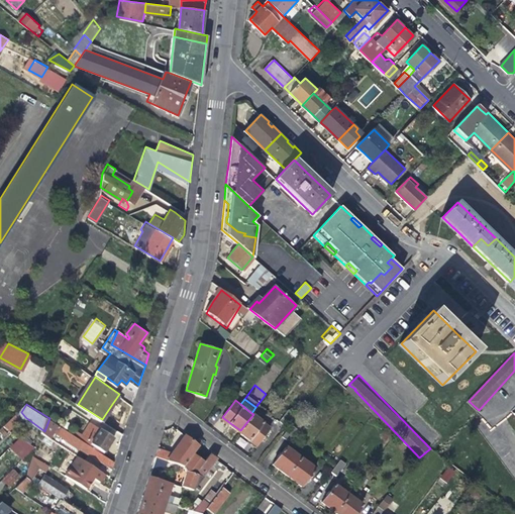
[(255,415),(253,414),(240,430),(247,436),(258,444),(271,427),(265,423),(274,412),(265,404),(255,415)]
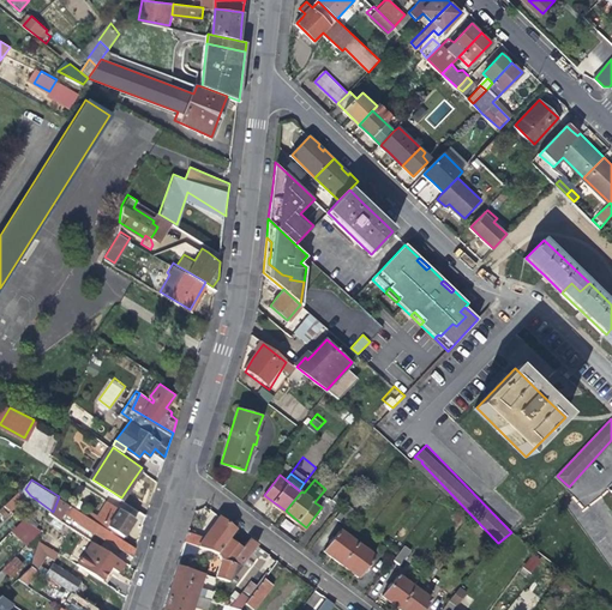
[(25,489),(9,505),(16,509),(30,495),(25,489)]
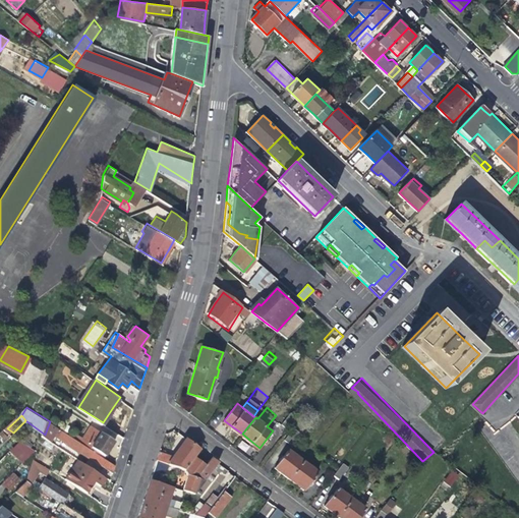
[(102,462),(105,457),(74,437),(50,421),(45,435),(54,441),(56,437),(58,435),(67,440),(66,442),(82,452),(83,450),(102,462)]
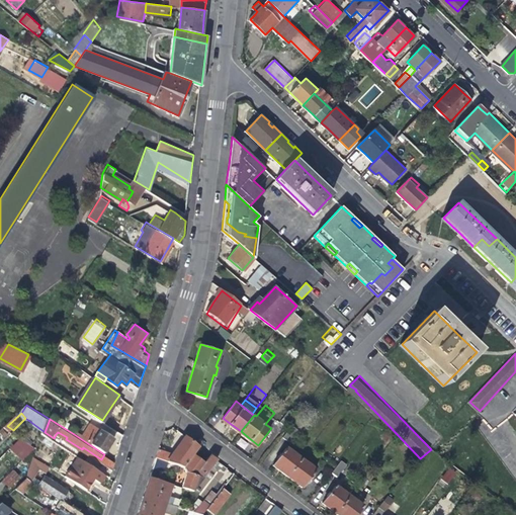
[(114,439),(92,423),(84,434),(78,430),(74,434),(104,454),(110,444),(114,439)]
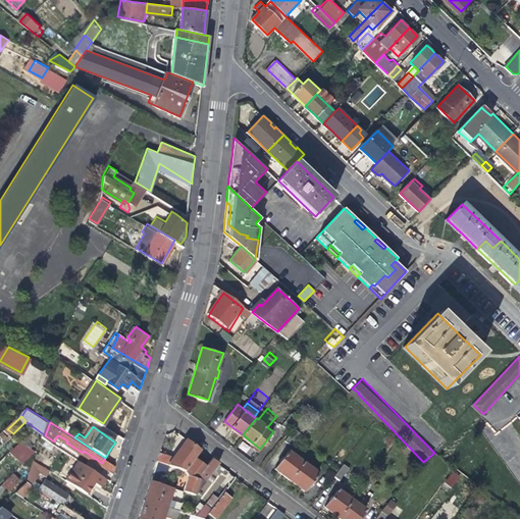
[(24,461),(36,450),(23,437),(11,448),(24,461)]
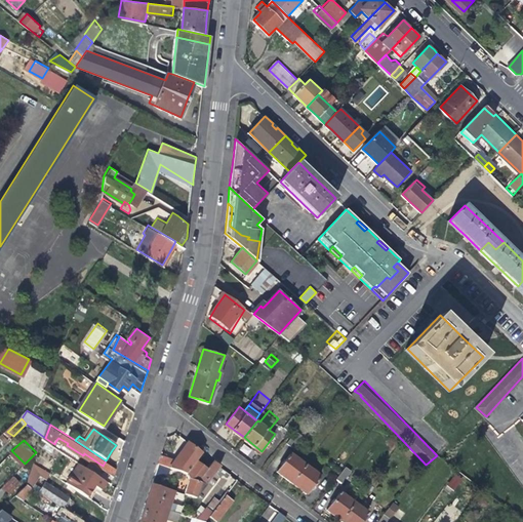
[(160,463),(188,472),(190,470),(197,460),(203,452),(190,442),(178,455),(171,453),(164,450),(160,463)]
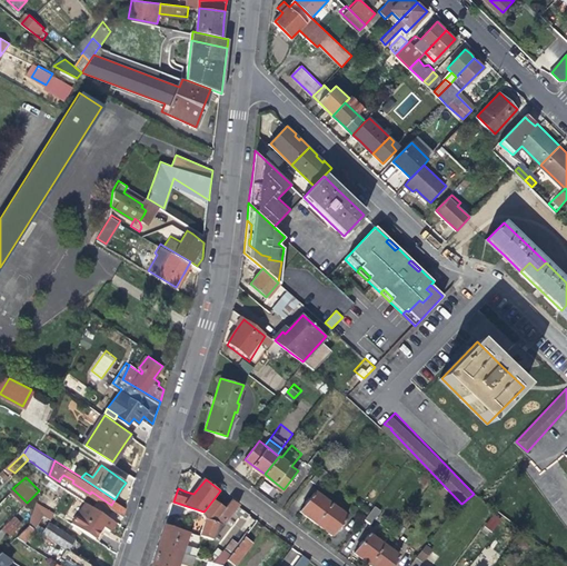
[(307,514),(318,522),(332,503),(316,490),(301,509),(307,514)]
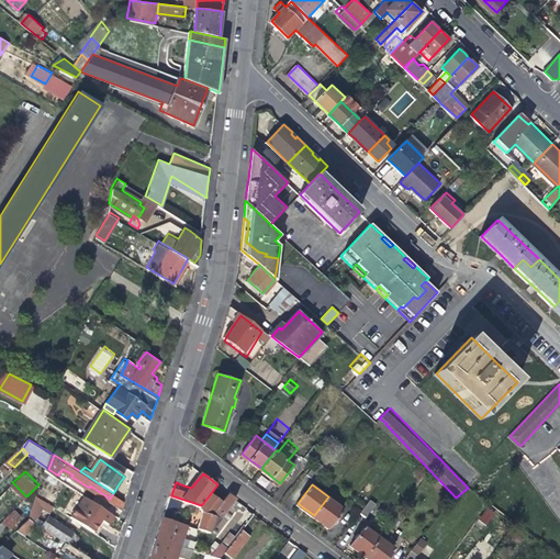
[(123,507),(125,501),(113,493),(110,499),(123,507)]
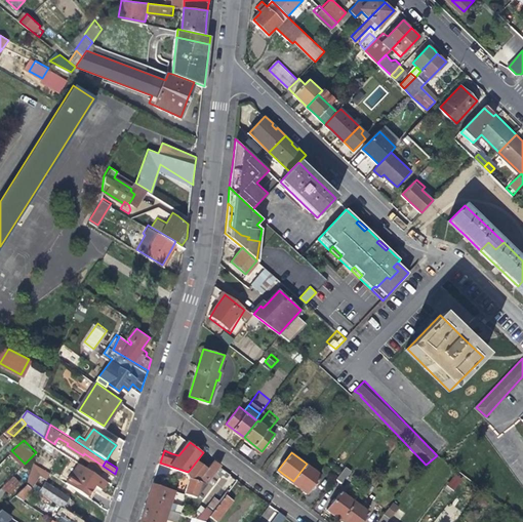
[(190,470),(188,472),(191,478),(188,486),(186,492),(198,496),(220,466),(214,460),(207,469),(204,466),(197,460),(190,470)]
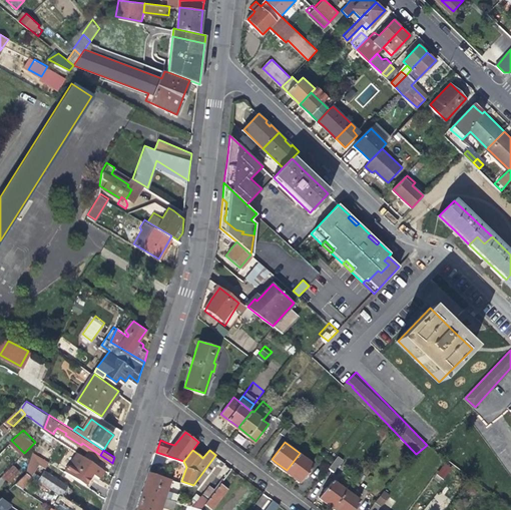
[(30,474),(34,477),(36,470),(41,465),(48,467),(51,462),(34,451),(28,472),(30,474)]
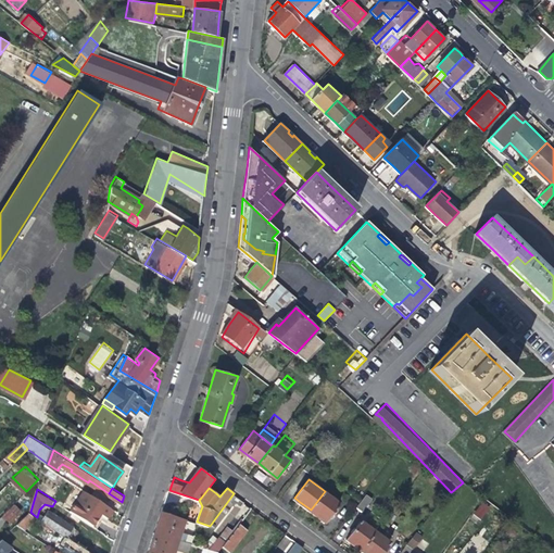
[(115,508),(86,489),(73,510),(95,524),(100,516),(103,512),(110,516),(115,508)]
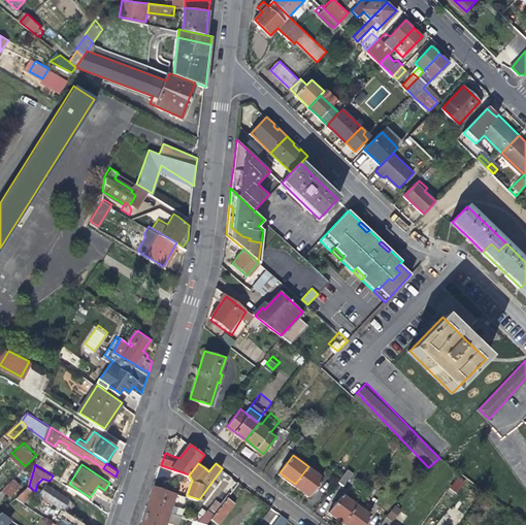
[(323,478),(308,466),(295,484),(302,490),(309,495),(323,478)]
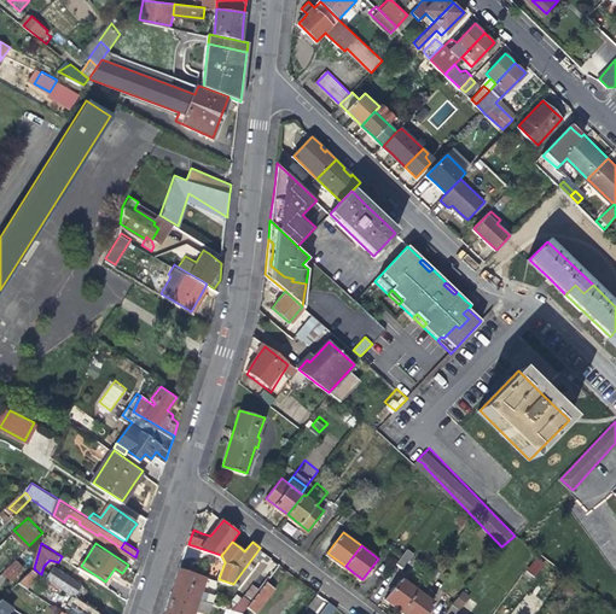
[(406,566),(416,550),(408,545),(399,561),(406,566)]
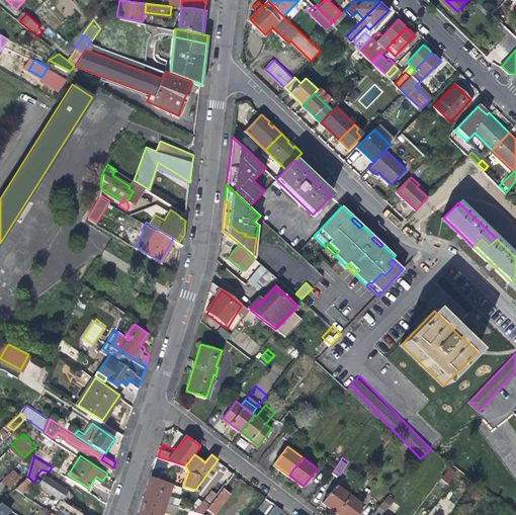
[(449,481),(458,470),(451,464),(443,475),(449,481)]
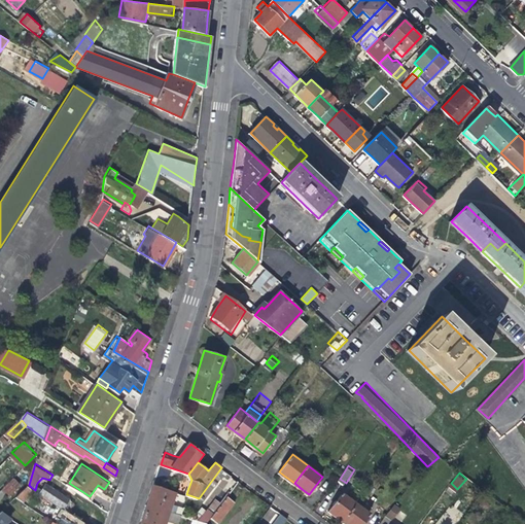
[(18,477),(0,493),(0,501),(10,493),(12,495),(24,484),(18,477)]
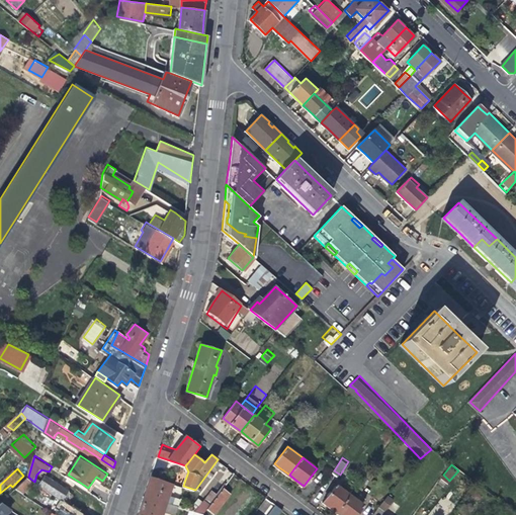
[(168,501),(174,483),(152,476),(149,486),(146,495),(157,498),(168,501)]
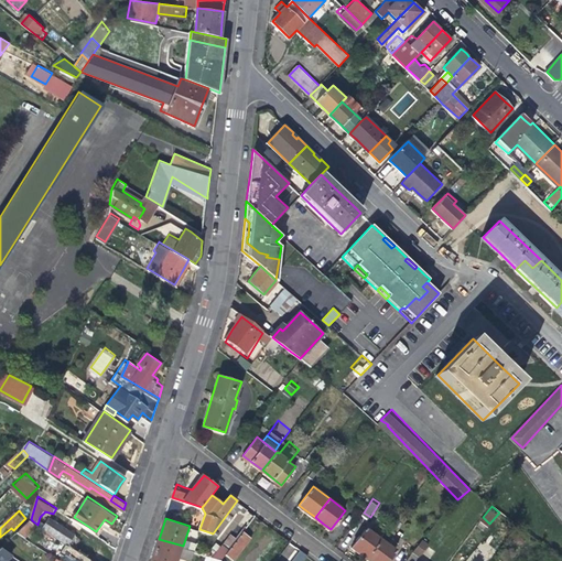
[(47,529),(71,545),(77,535),(54,519),(47,529)]
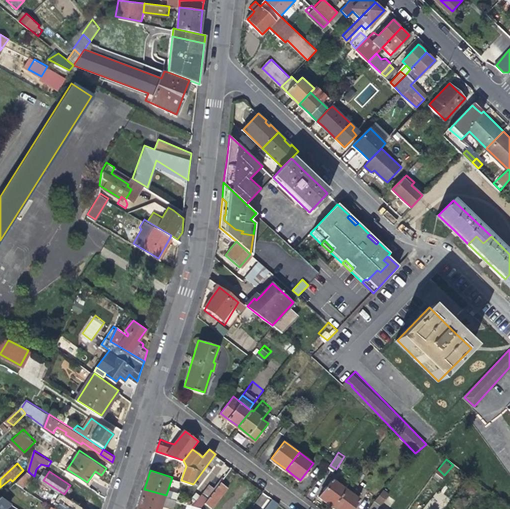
[(34,476),(30,473),(19,483),(26,488),(37,478),(34,476)]
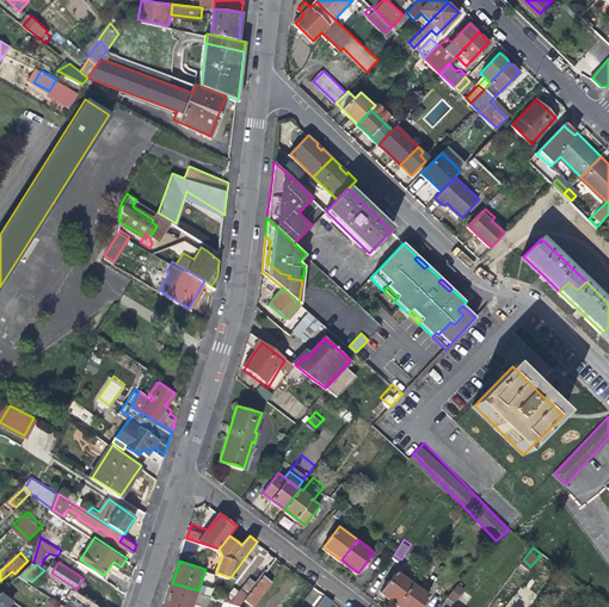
[(389,596),(398,604),(413,583),(398,571),(382,592),(389,596)]
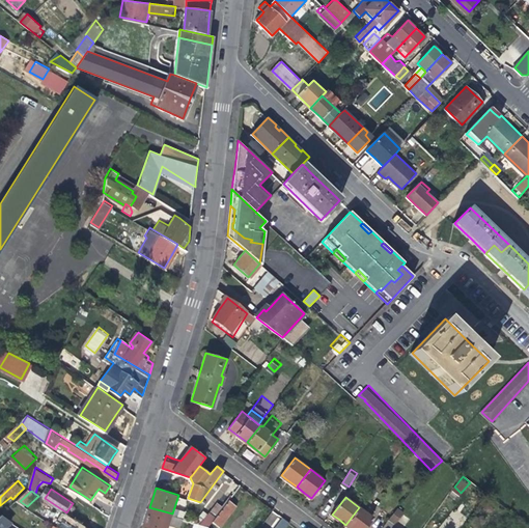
[(214,520),(215,521),(231,499),(230,498),(214,520)]
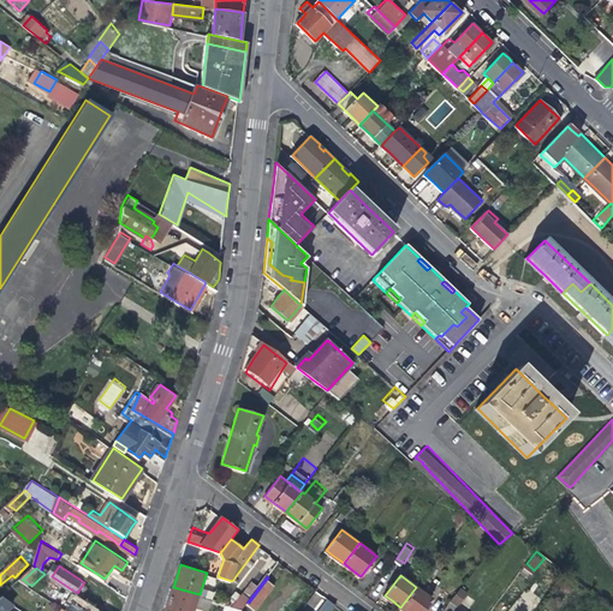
[(275,583),(268,577),(249,603),(256,609),(275,583)]
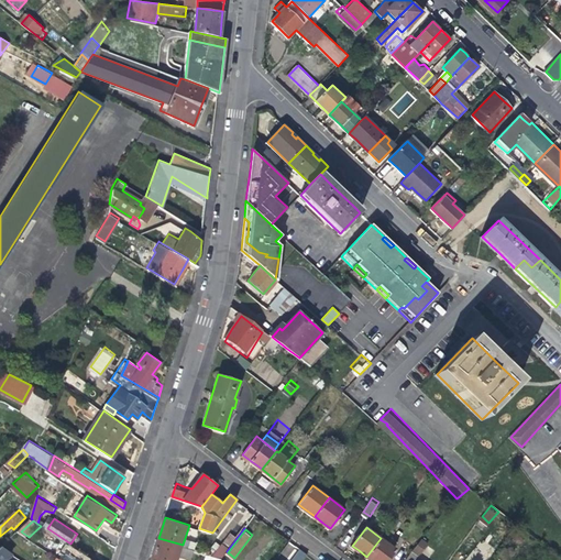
[(382,539),(381,538),(366,557),(371,559),(385,559),(395,549),(392,546),(399,536),(389,529),(382,539)]
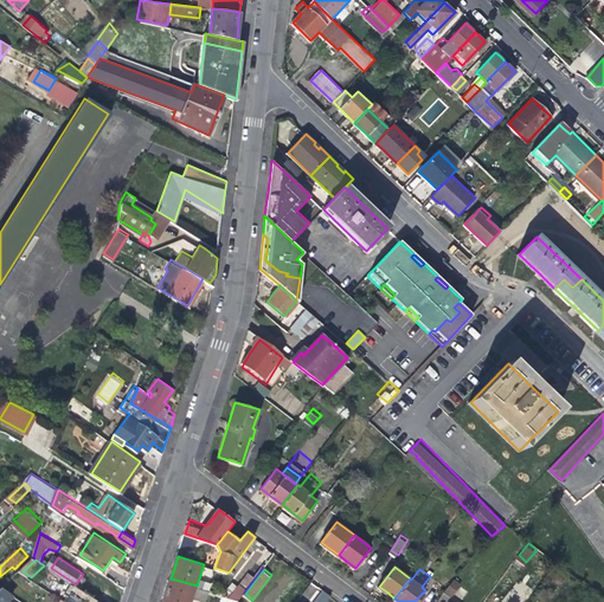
[(76,584),(76,586),(82,590),(87,581),(89,577),(83,574),(76,584)]
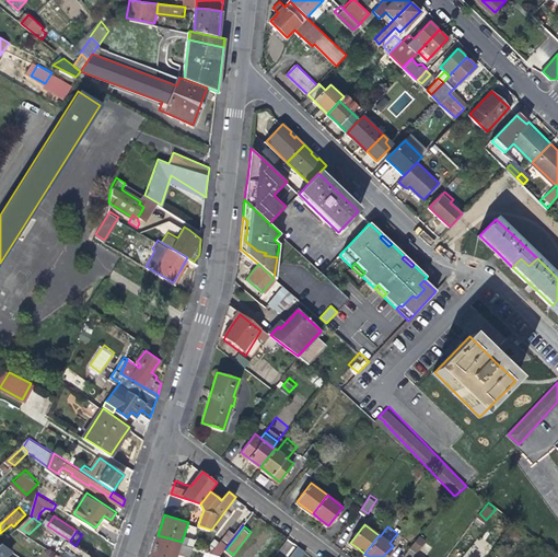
[(194,547),(179,543),(170,538),(158,535),(154,543),(150,556),(151,556),(176,556),(178,552),(190,556),(194,547)]
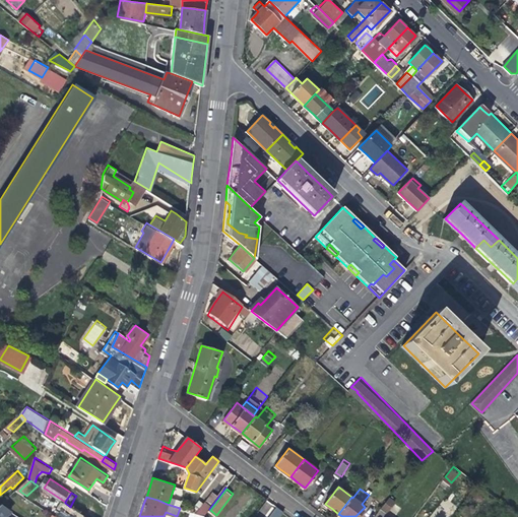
[(381,509),(386,513),(395,502),(390,497),(381,509)]
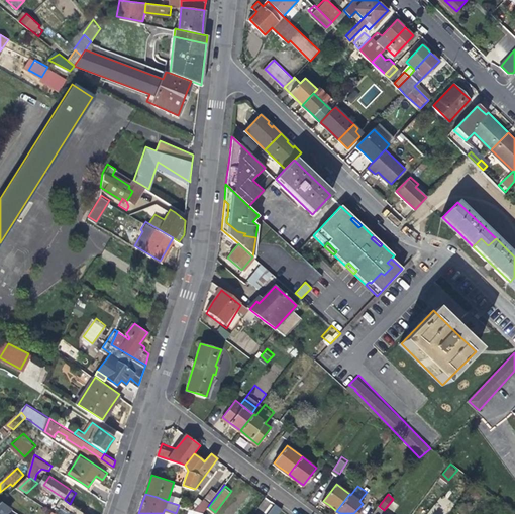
[(85,513),(70,504),(65,500),(61,498),(57,504),(67,511),(65,513),(85,513)]
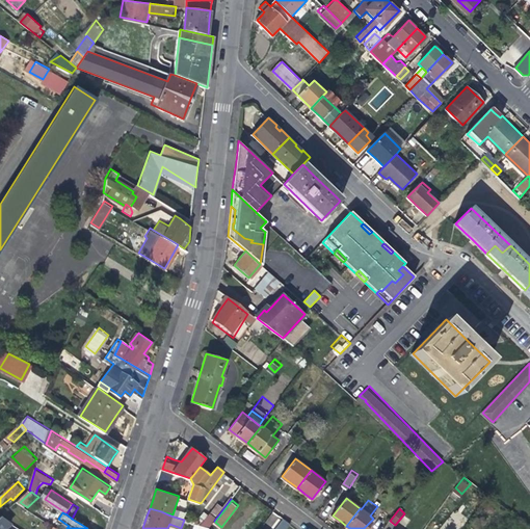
[(1,520),(0,520),(0,528),(8,528),(14,524),(3,518),(1,520)]
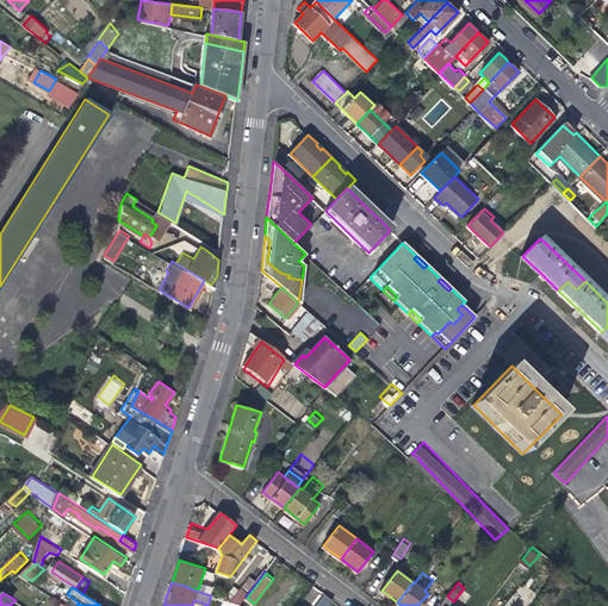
[(329,605),(335,600),(328,594),(317,605),(302,605),(301,605),(298,605),(329,605)]
